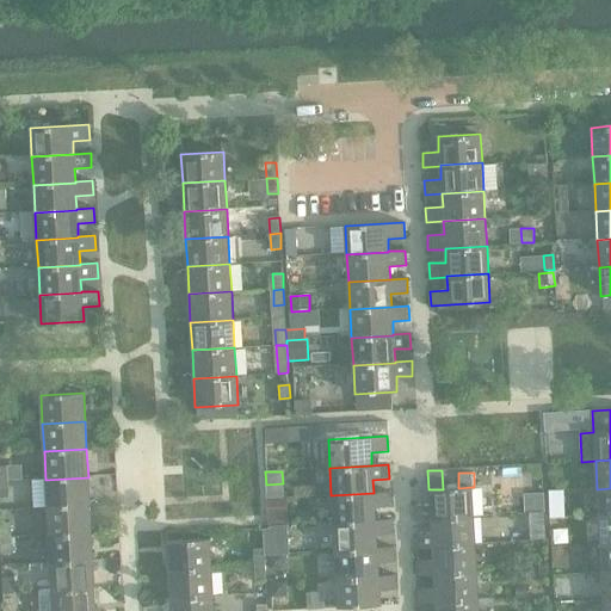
[(88,477),(45,480),(47,508),(90,506),(88,477)]
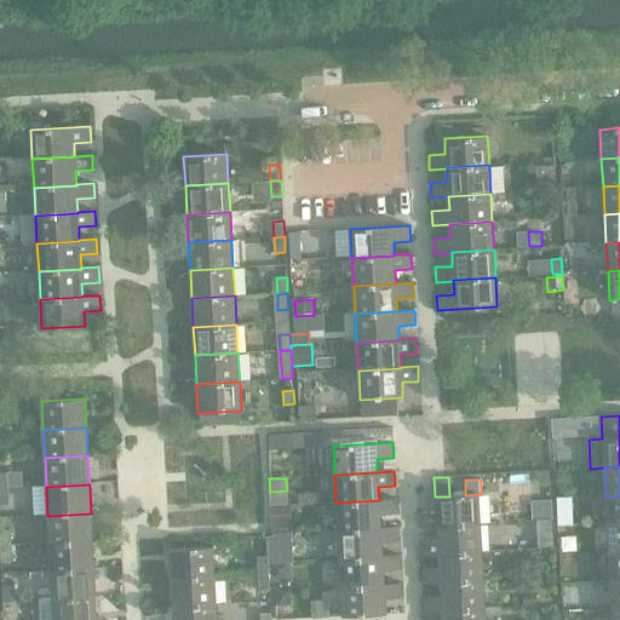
[(420,528),(437,527),(437,526),(480,523),(478,494),(465,495),(449,497),(436,497),(436,512),(419,514),(420,528)]
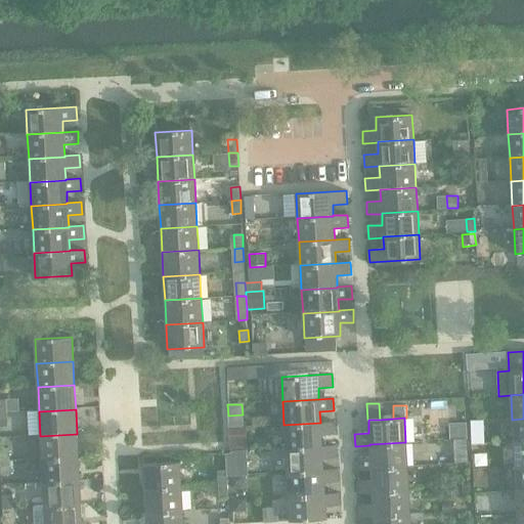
[(523,419),(512,420),(514,443),(523,442),(523,419)]
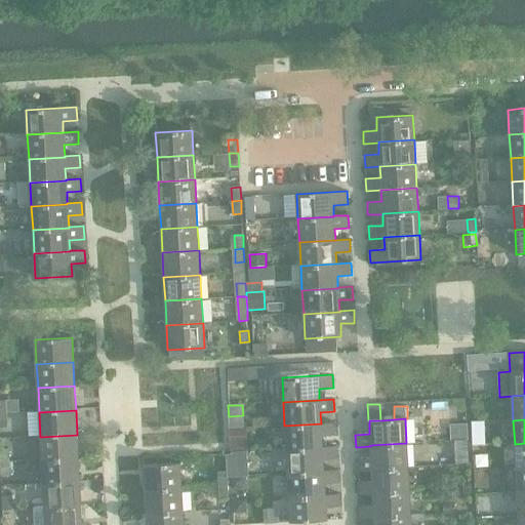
[(321,423),(284,426),(286,450),(322,448),(322,447),(321,438),(327,437),(327,436),(335,435),(335,422),(321,423)]
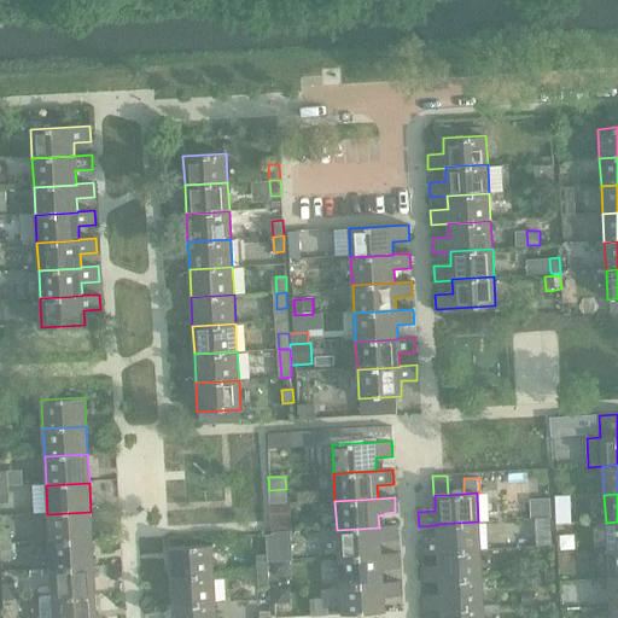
[(290,503),(270,505),(270,516),(291,514),(290,503)]
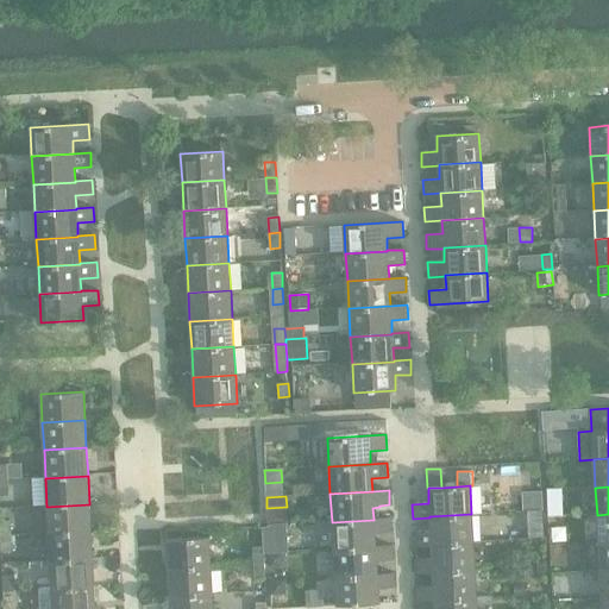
[(89,504),(46,507),(49,534),(90,532),(89,504)]
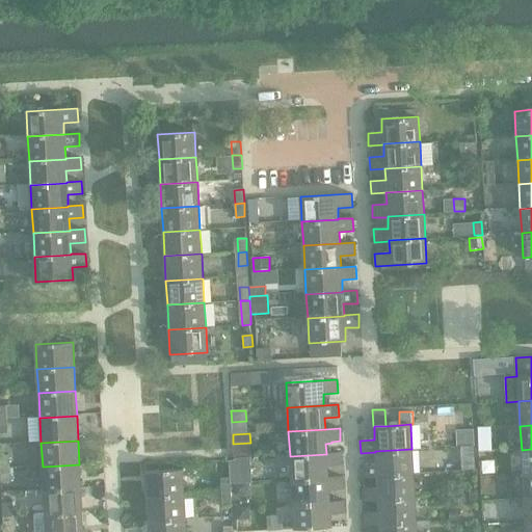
[(375,451),(375,452),(376,463),(362,464),(362,477),(377,476),(414,474),(411,449),(375,451)]
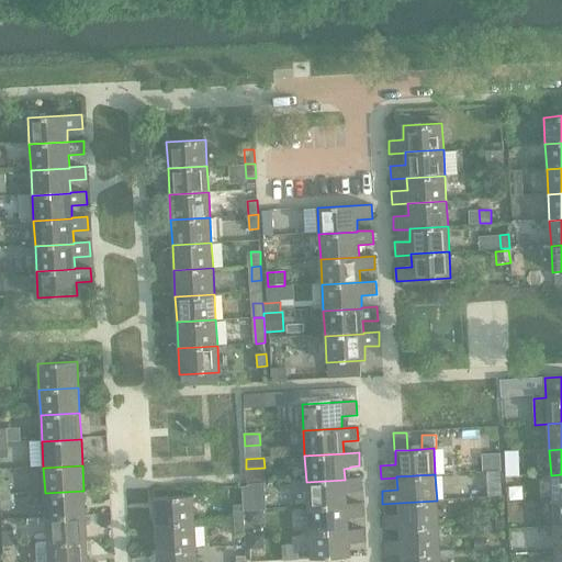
[(561,474),(551,475),(552,502),(561,501),(561,474)]
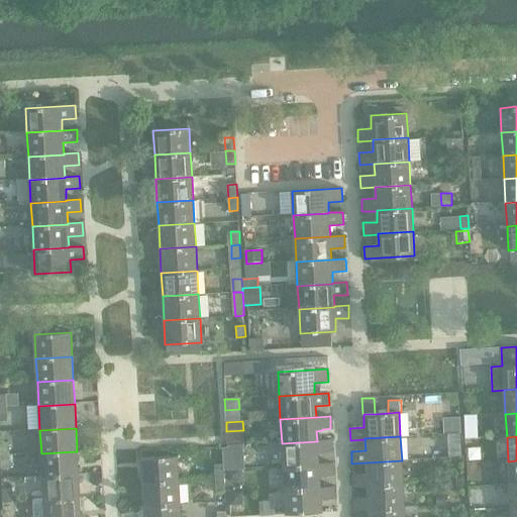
[(317,441),(282,443),(283,467),(318,464),(318,463),(318,452),(332,451),(331,439),(317,440),(317,441)]
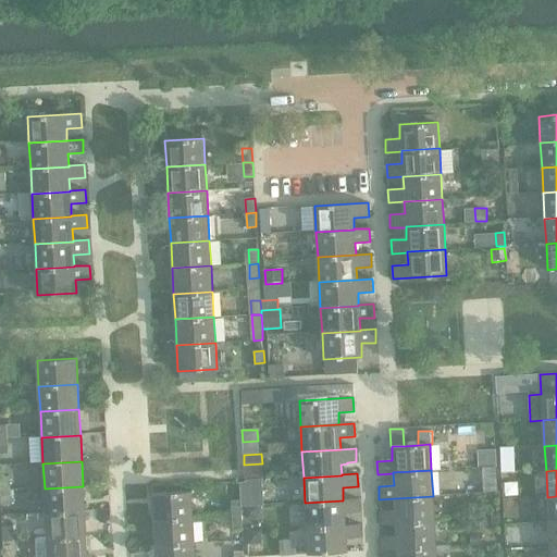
[(0,477),(0,487),(0,491),(10,491),(9,477),(0,477)]
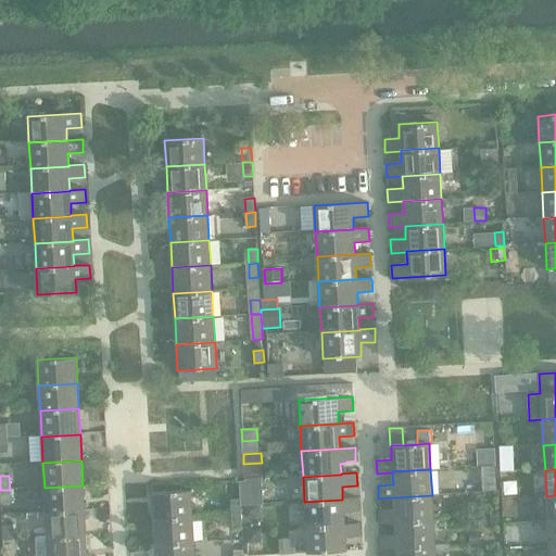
[(83,485),(45,488),(46,513),(85,510),(83,485)]
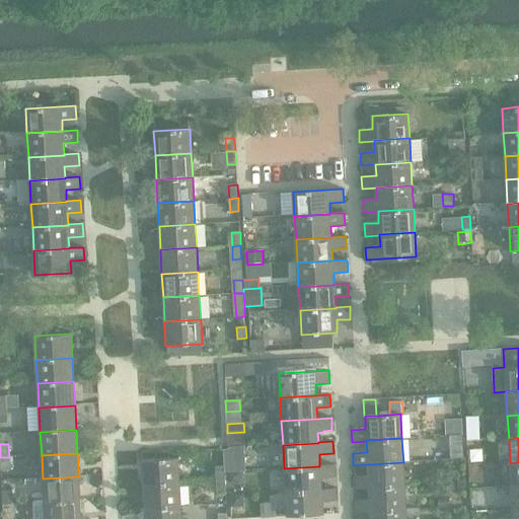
[(9,457),(0,457),(1,470),(10,470),(9,457)]
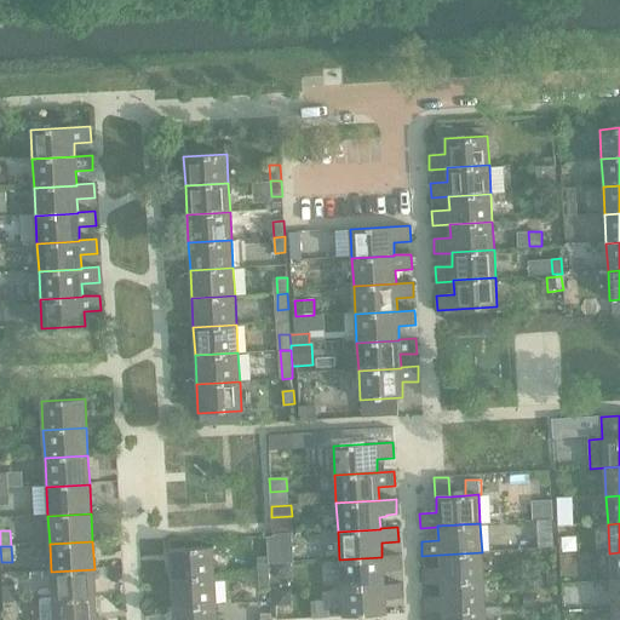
[(170,550),(171,579),(214,577),(213,547),(170,550)]
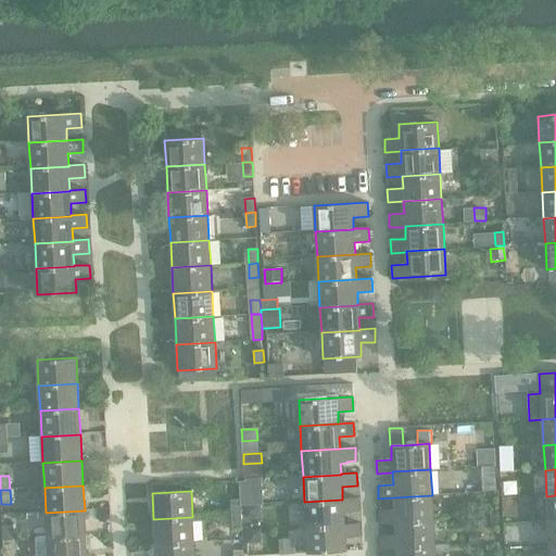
[(394,497),(394,509),(379,510),(380,523),(395,522),(433,520),(432,495),(394,497)]
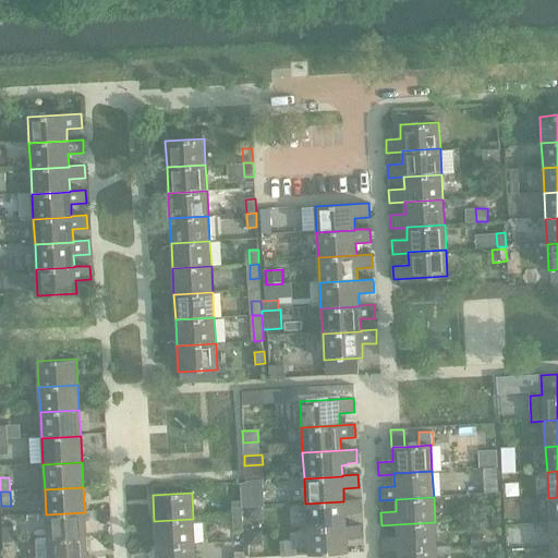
[(557,497),(548,498),(549,523),(557,522),(557,497)]
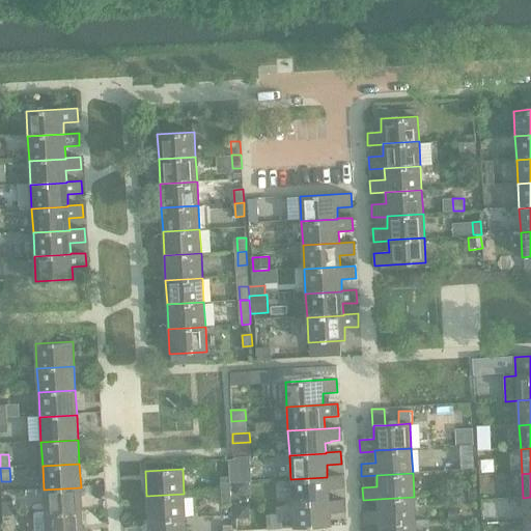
[(327,477),(290,479),(291,503),(329,501),(328,488),(342,488),(341,475),(327,476),(327,477)]
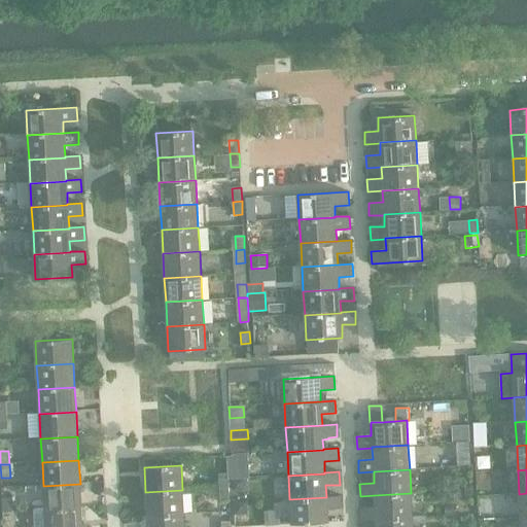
[(218,475),(219,488),(229,487),(227,473),(218,475)]
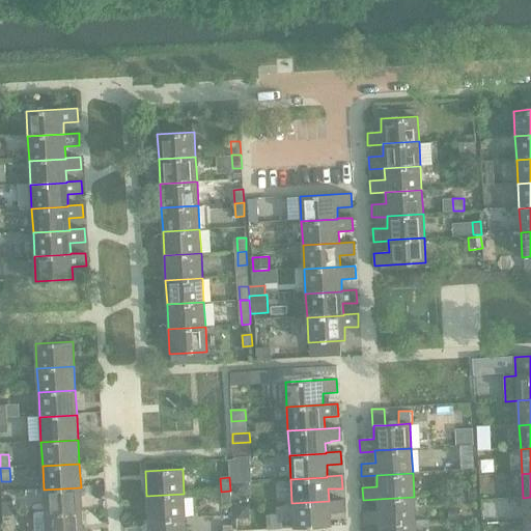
[(247,483),(235,483),(235,495),(242,495),(247,491),(247,483)]
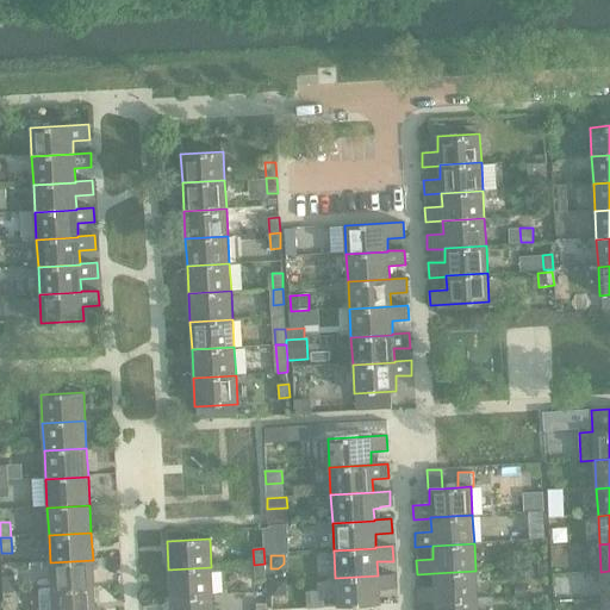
[(50,562),(51,589),(51,590),(94,587),(93,560),(50,562)]
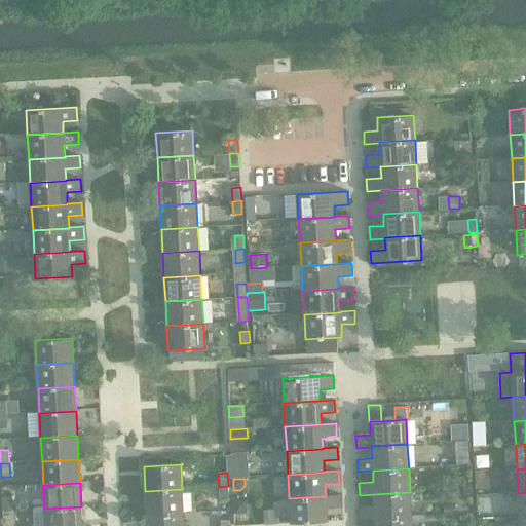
[(228,486),(219,487),(220,500),(229,499),(228,486)]
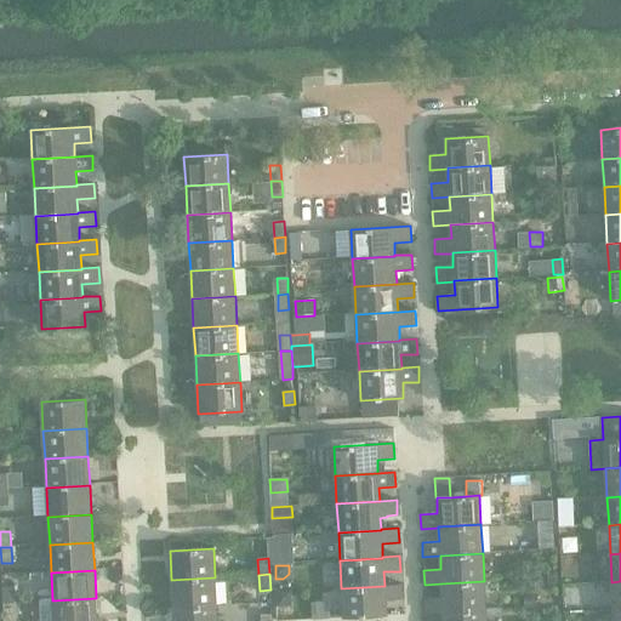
[(215,577),(171,580),(174,608),(216,605),(215,577)]
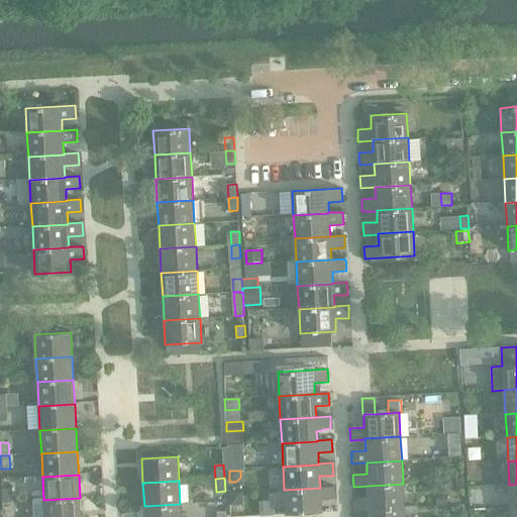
[(368,486),(369,497),(353,498),(354,510),(369,510),(369,509),(404,507),(403,484),(368,486)]
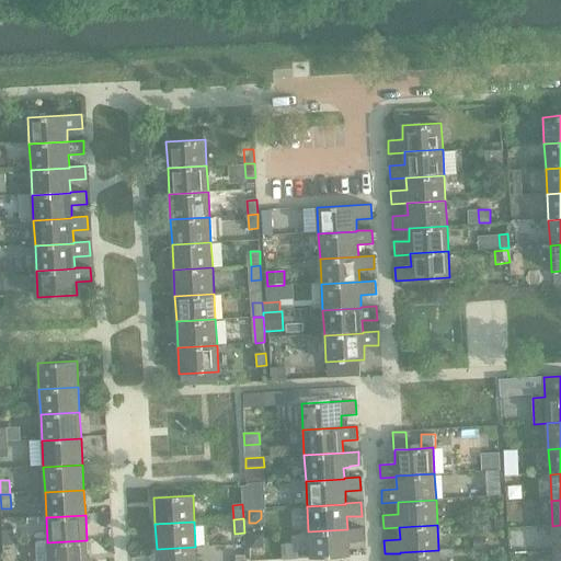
[(347,529),(308,531),(310,559),(348,556),(348,542),(364,541),(363,528),(347,529)]
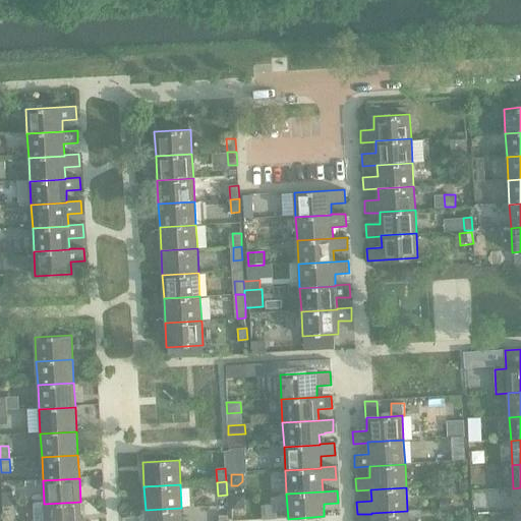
[(2,493),(3,507),(12,506),(11,493),(2,493)]
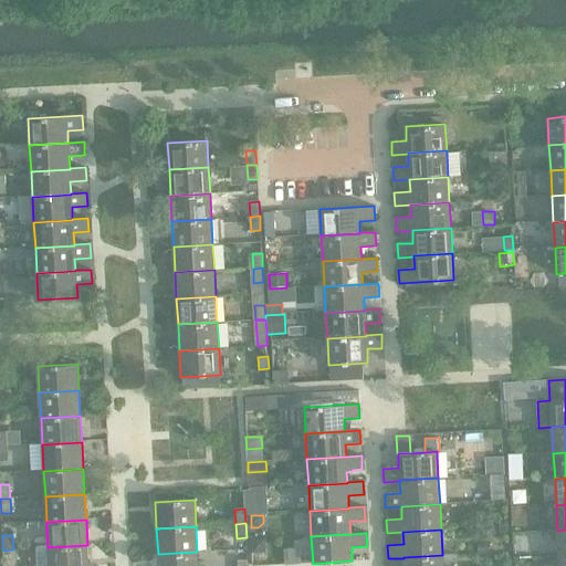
[(266,540),(252,540),(253,554),(261,554),(266,548),(266,540)]
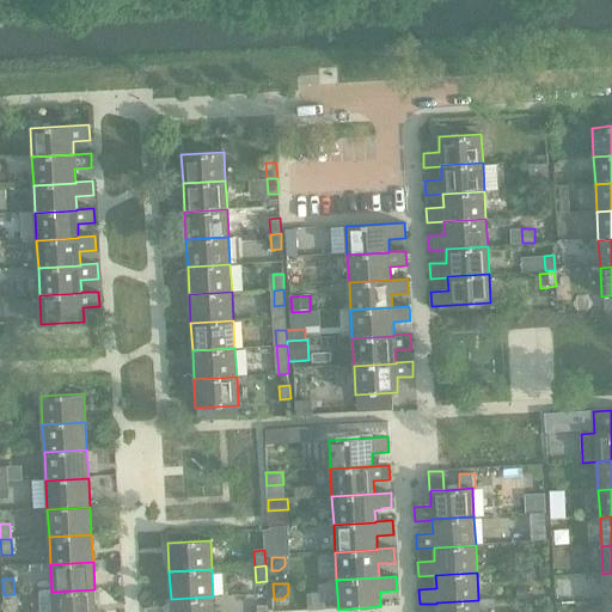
[(530,588),(516,588),(516,599),(530,598),(530,588)]
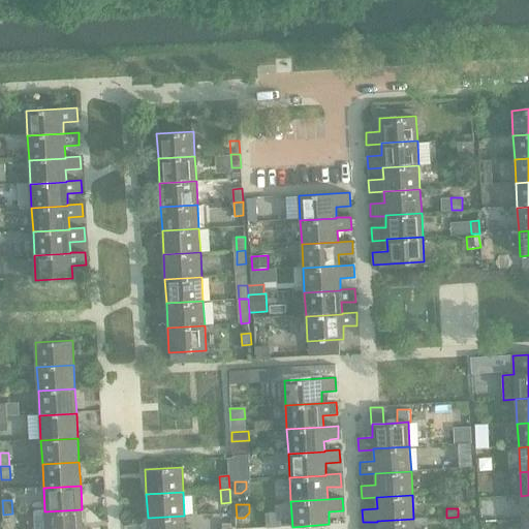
[(44,511),(44,510),(34,511),(34,512),(36,512),(37,528),(82,528),(82,509),(44,511)]
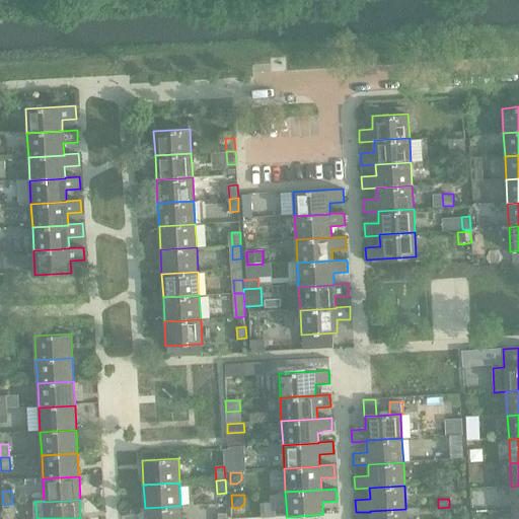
[(181,518),(180,506),(145,508),(145,518),(181,518)]
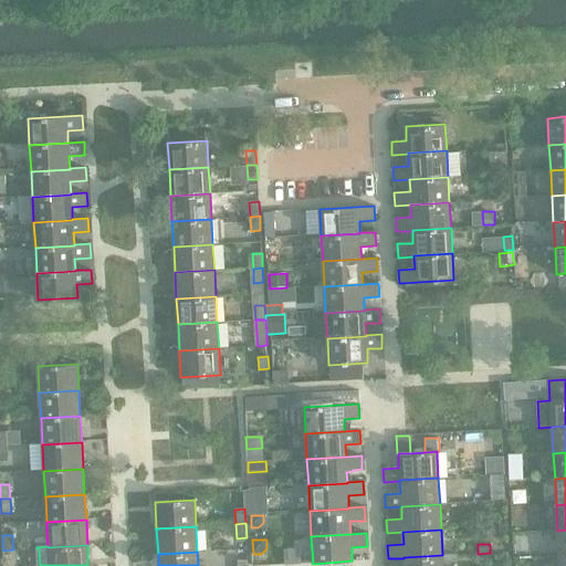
[(443,565),(442,555),(404,557),(404,558),(404,565),(443,565)]
